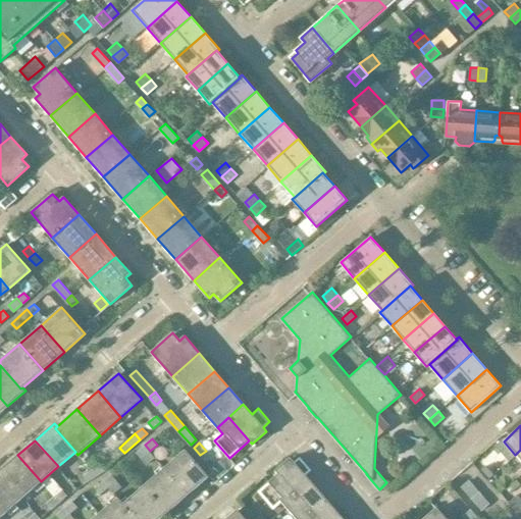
[(155,456),(150,451),(145,445),(137,452),(142,458),(147,464),(155,456)]
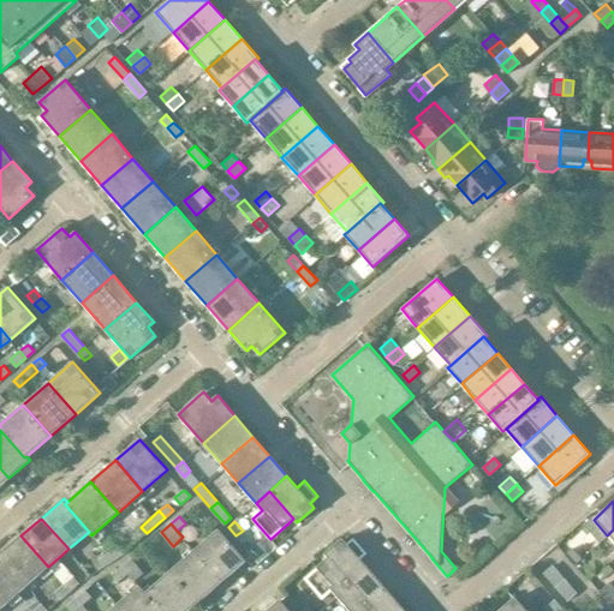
[(245,561),(219,529),(195,551),(221,581),(245,561)]
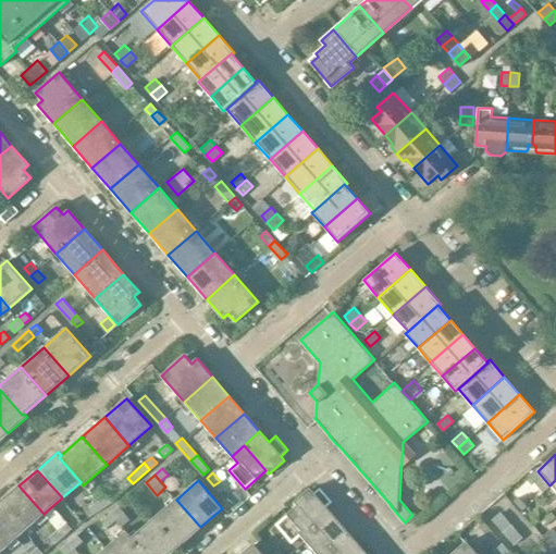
[(44,514),(19,485),(2,501),(26,529),(44,514)]
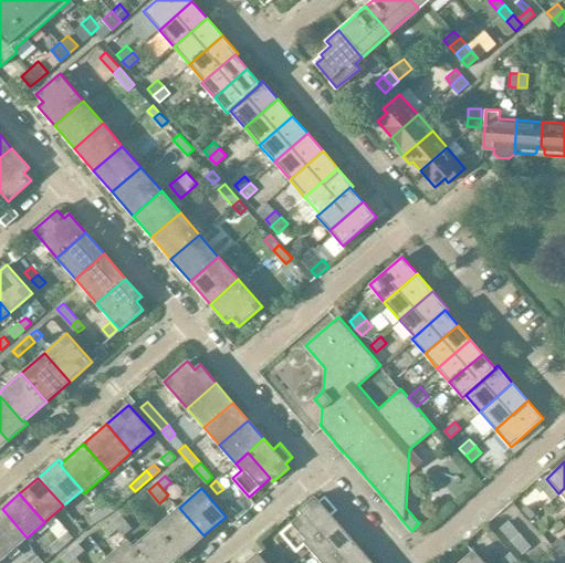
[(311,550),(339,524),(331,515),(337,510),(325,496),(318,501),(314,497),(299,511),(302,514),(281,532),(296,551),(305,543),(311,550)]
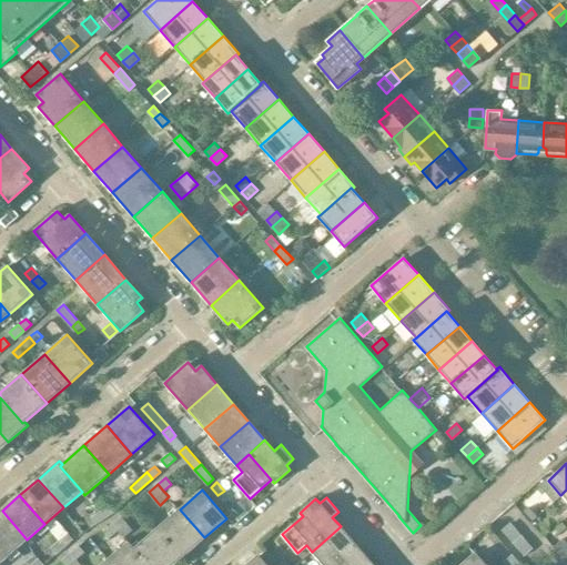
[(249,506),(241,498),(230,508),(238,517),(249,506)]
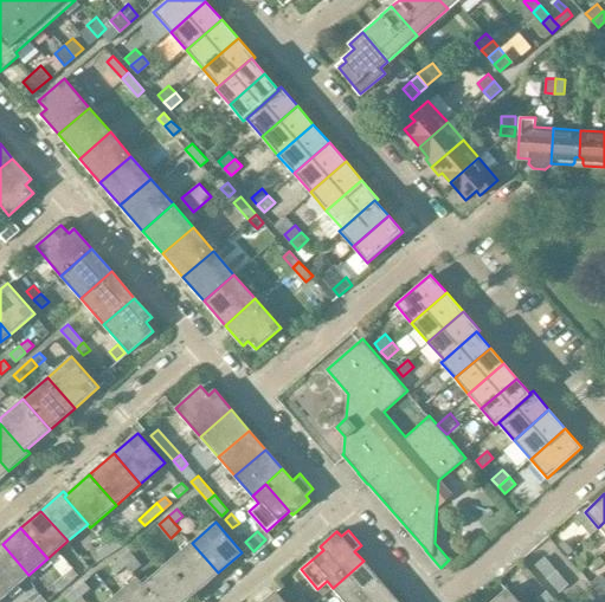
[(122,545),(117,538),(105,545),(111,552),(122,545)]
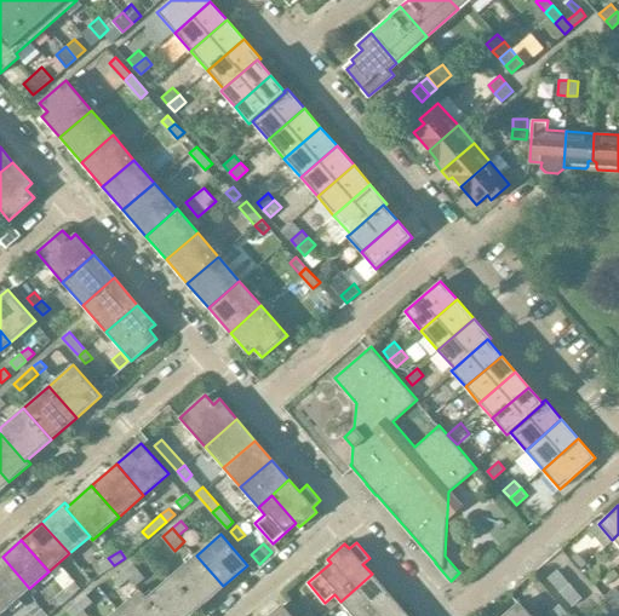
[(585,563),(575,552),(568,558),(578,569),(585,563)]
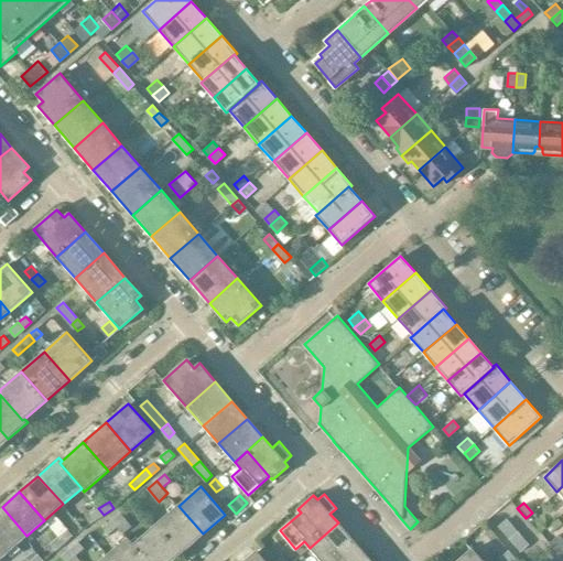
[(203,533),(179,506),(155,525),(181,553),(203,533)]
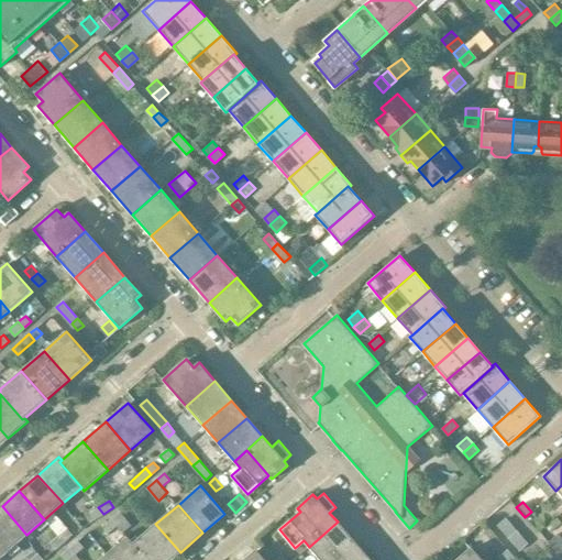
[(26,535),(2,506),(0,507),(0,541),(8,551),(26,535)]
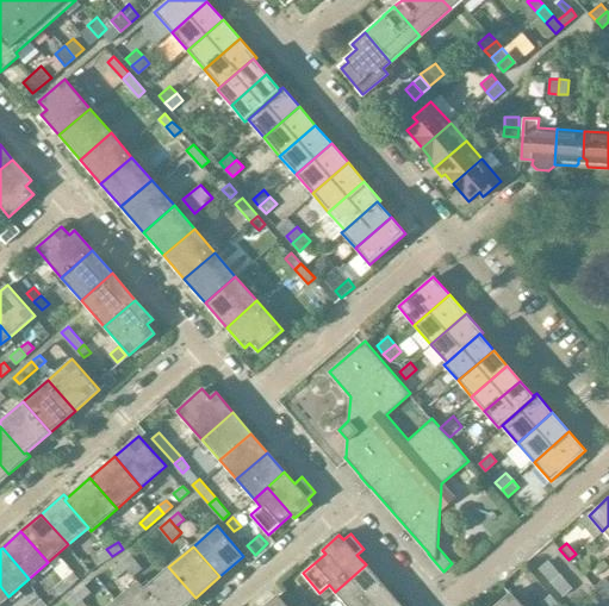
[(112,556),(106,549),(98,554),(103,561),(112,556)]
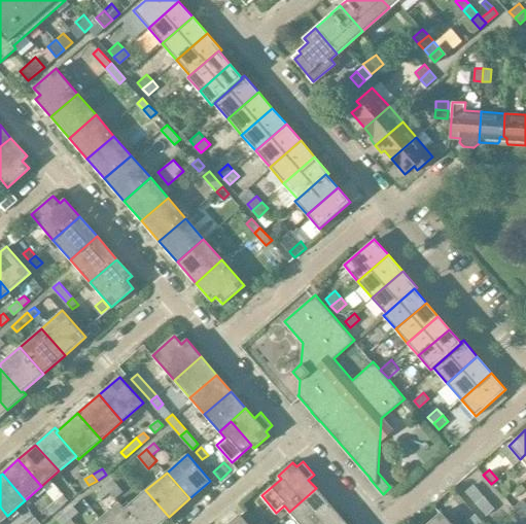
[(123,490),(112,479),(105,485),(114,496),(123,490)]
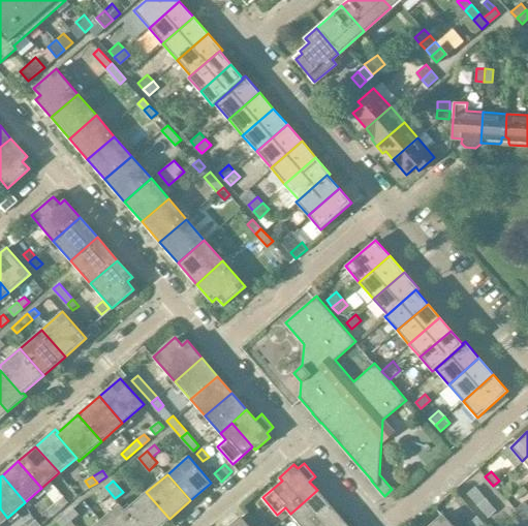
[(471,500),(480,492),(475,486),(466,494),(471,500)]
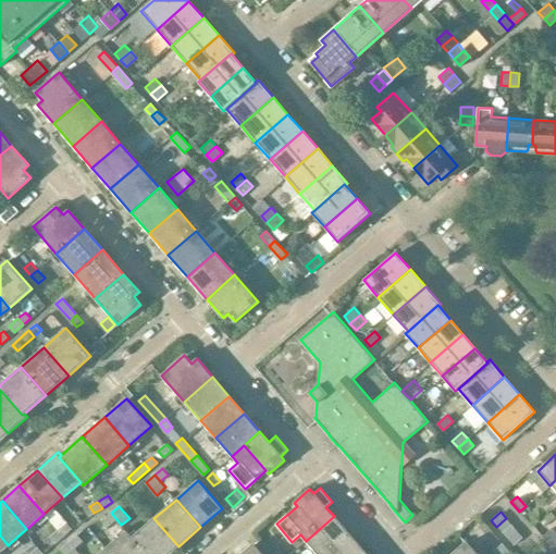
[(121,525),(111,513),(102,519),(113,532),(121,525)]
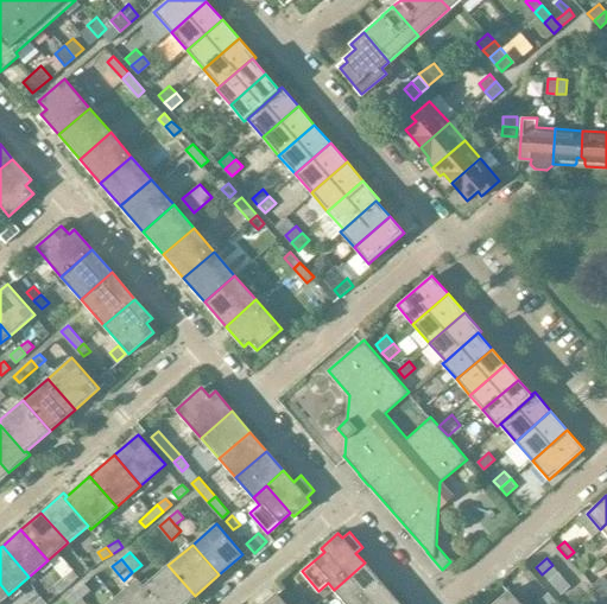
[(346,603),(359,603),(383,584),(365,563),(334,590),(346,603)]
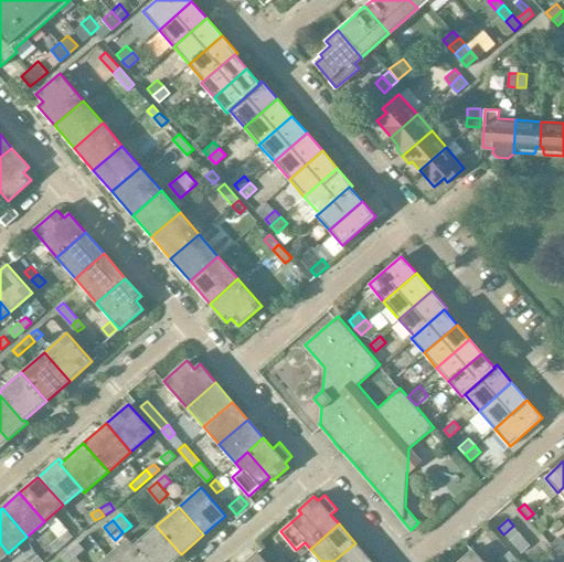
[(171,561),(181,554),(156,526),(134,545),(131,547),(145,561),(171,561)]
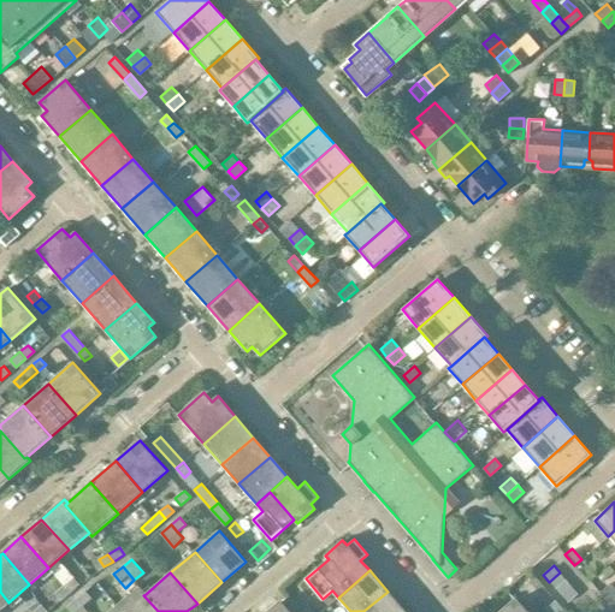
[(554,588),(566,578),(560,572),(549,582),(554,588)]
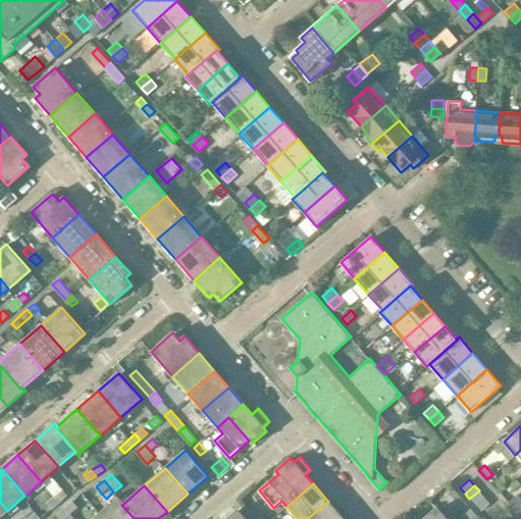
[(59,502),(67,495),(62,489),(54,497),(59,502)]
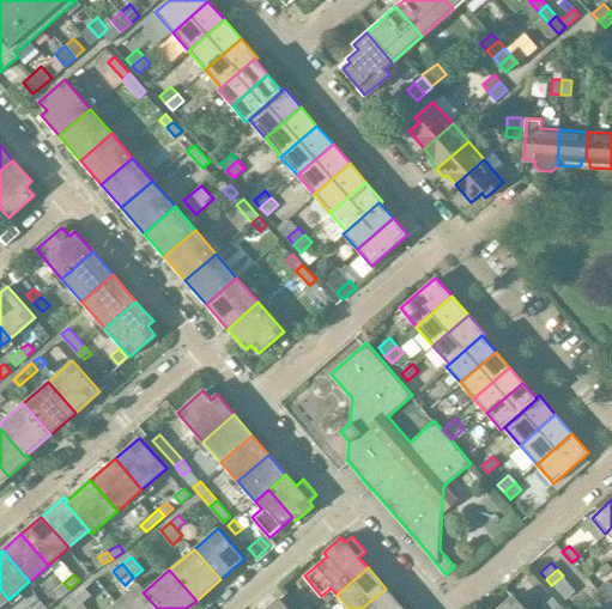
[(558,592),(569,583),(563,577),(552,586),(558,592)]
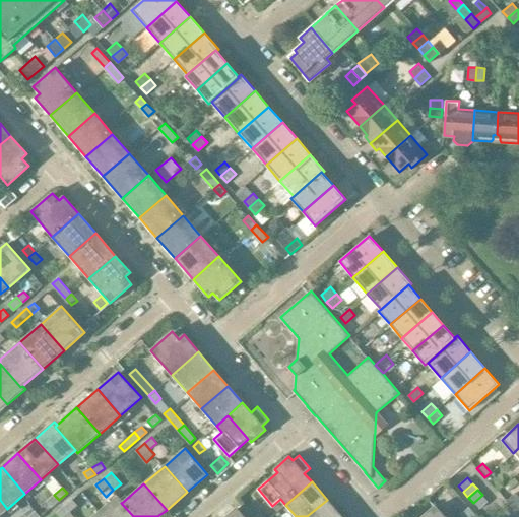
[(512,506),(518,500),(518,495),(516,492),(507,500),(512,506)]
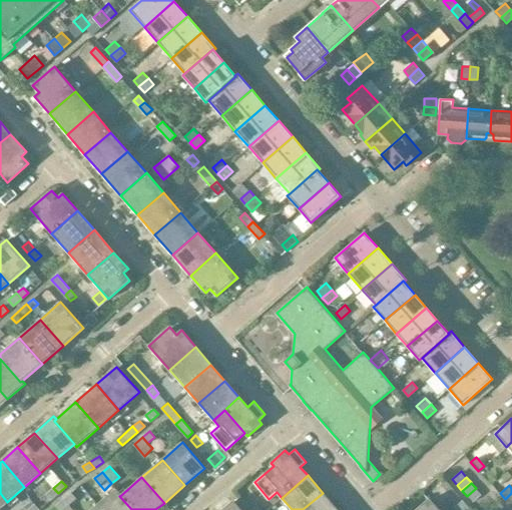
[(51,499),(58,493),(53,488),(46,493),(51,499)]
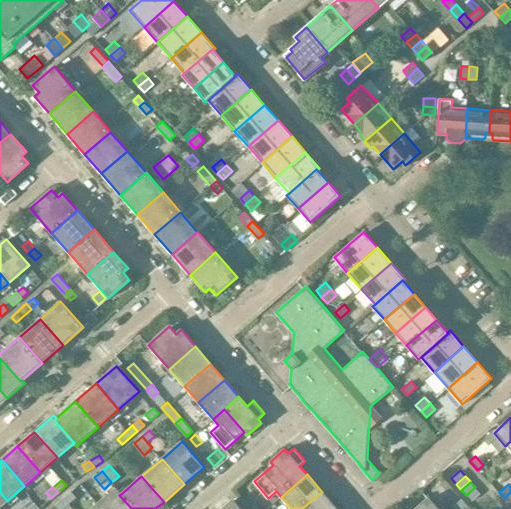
[(471,501),(480,493),(475,487),(466,495),(471,501)]
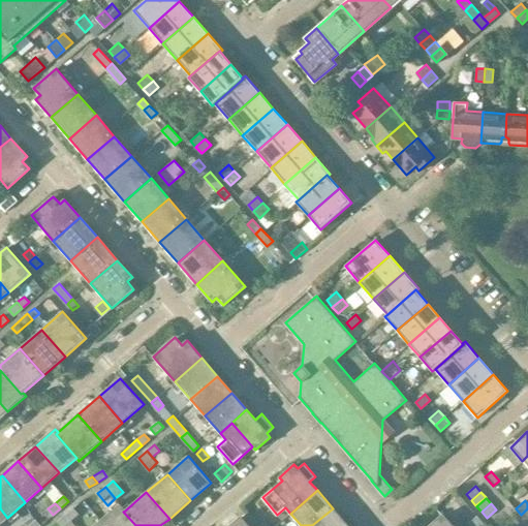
[(135,525),(123,512),(125,511),(120,504),(100,521),(104,525),(135,525)]
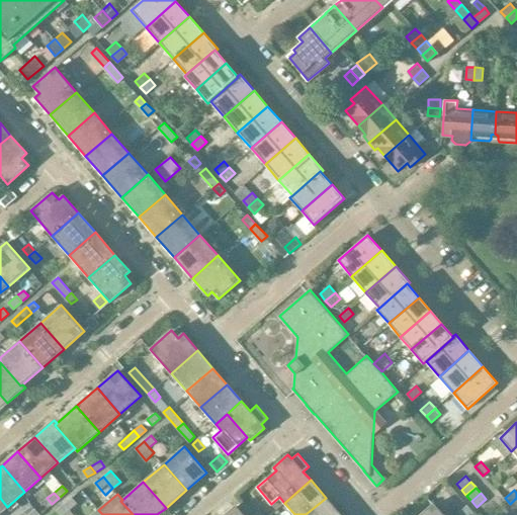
[(73,514),(82,508),(72,497),(64,504),(73,514)]
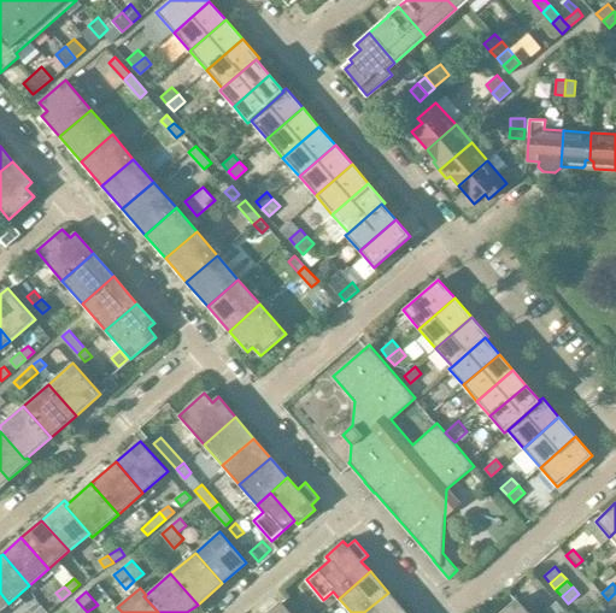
[(404,612),(405,612),(388,593),(364,612),(404,612)]
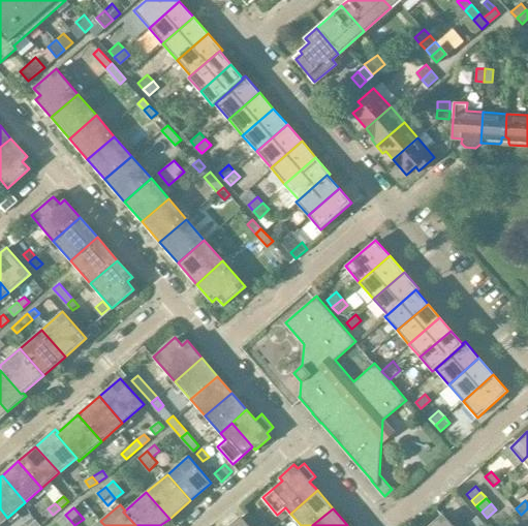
[(74,525),(65,515),(58,521),(62,525),(74,525)]
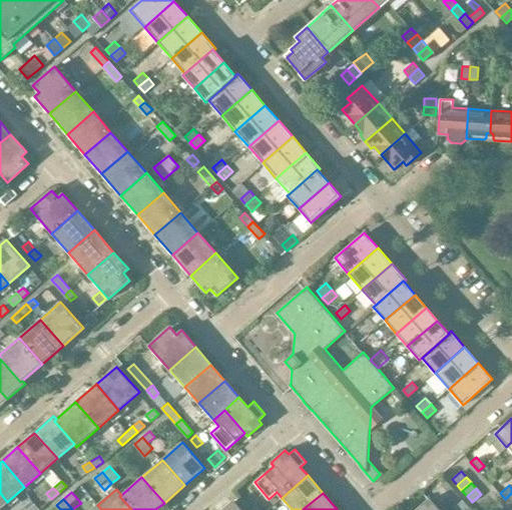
[(439,509),(430,499),(416,509),(439,509)]
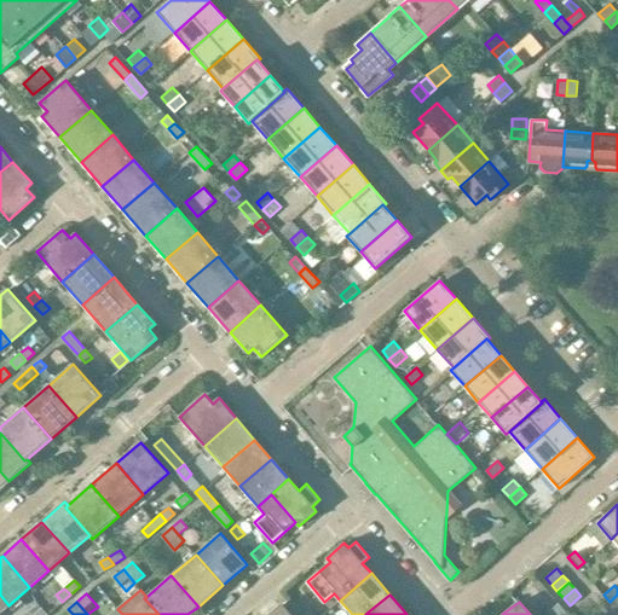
[(290,614),(282,603),(267,614),(290,614)]
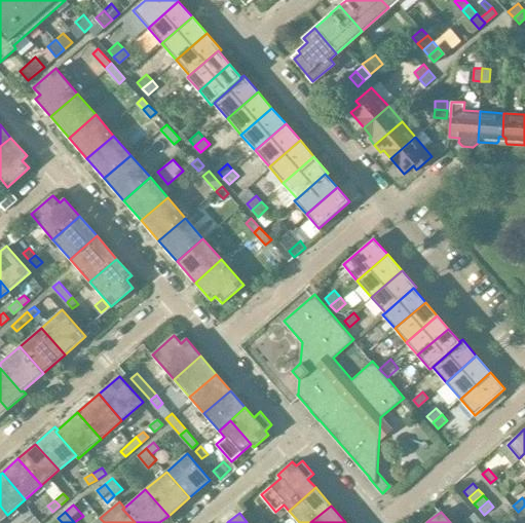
[(470,522),(473,522),(479,518),(475,513),(466,519),(470,522)]
